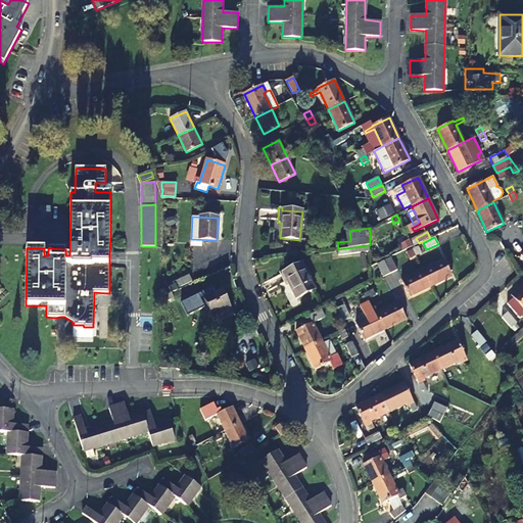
[(359,251),(369,250),(369,245),(338,249),(338,254),(359,252),(359,251)]
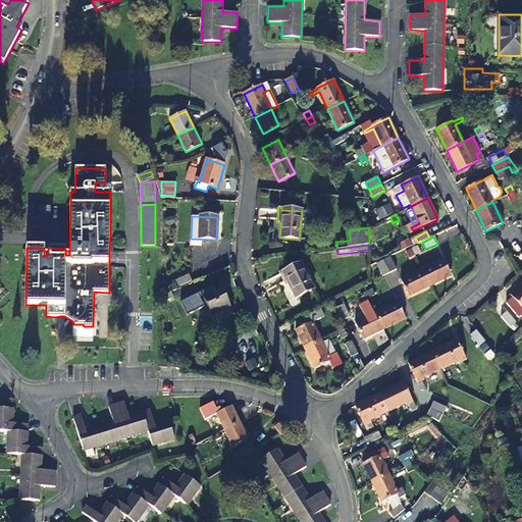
[(414,255),(420,252),(417,247),(412,250),(414,255)]
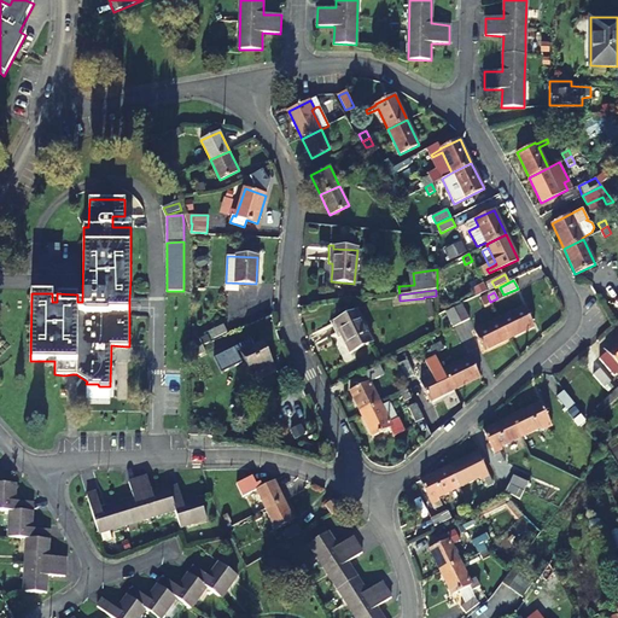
[(481,298),(484,305),(490,302),(488,296),(481,298)]
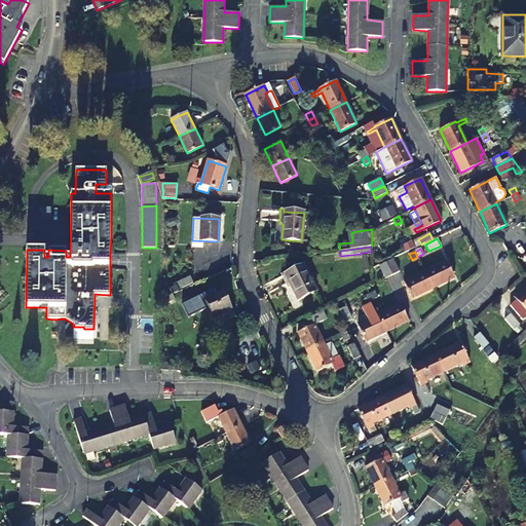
[(399,271),(393,259),(386,262),(392,274),(399,271)]
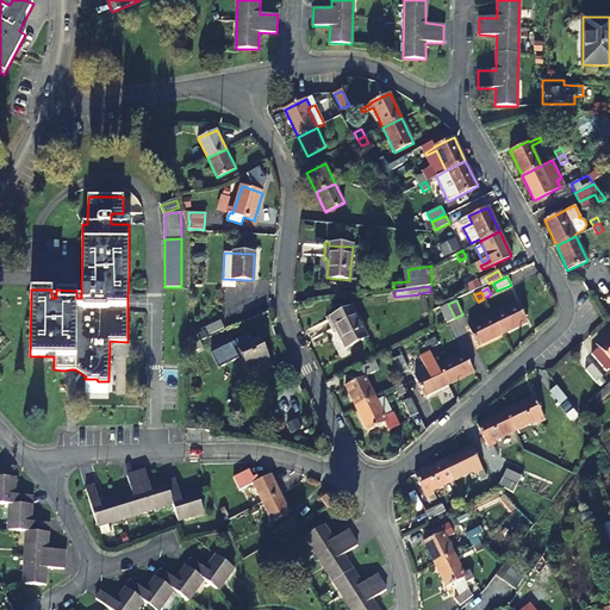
[(493,316),(503,335),(528,322),(518,303),(493,316)]
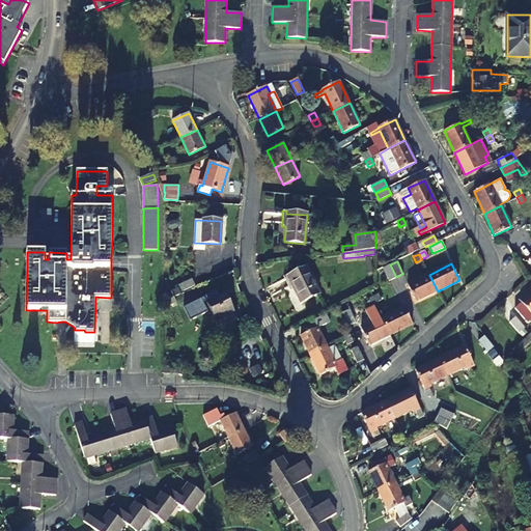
[(396,277),(390,264),(384,269),(390,280),(396,277)]
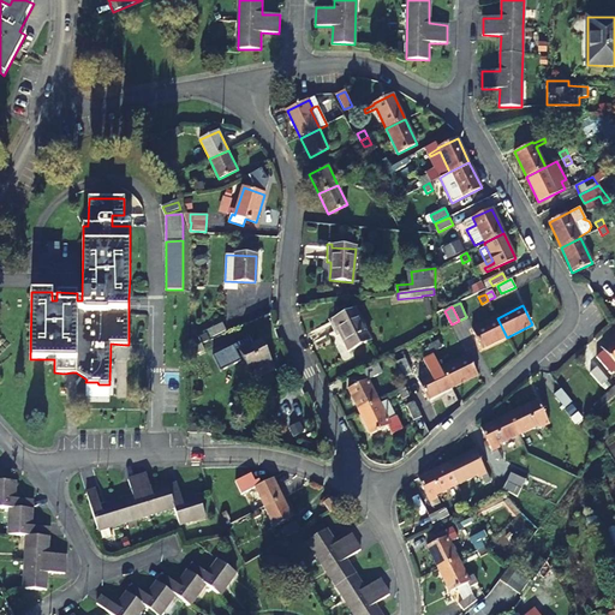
[(339,330),(344,341),(348,351),(370,340),(356,310),(334,321),(339,330)]
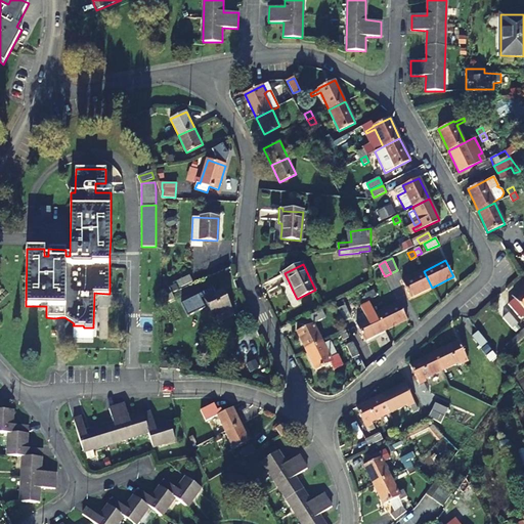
[(402,281),(410,298),(432,288),(424,271),(402,281)]
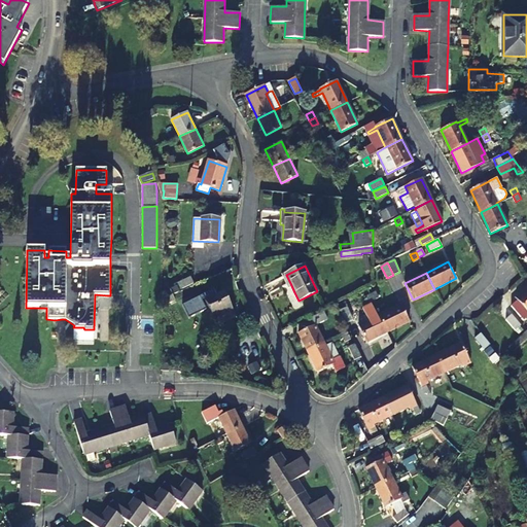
[(194,284),(190,277),(176,283),(179,290),(194,284)]
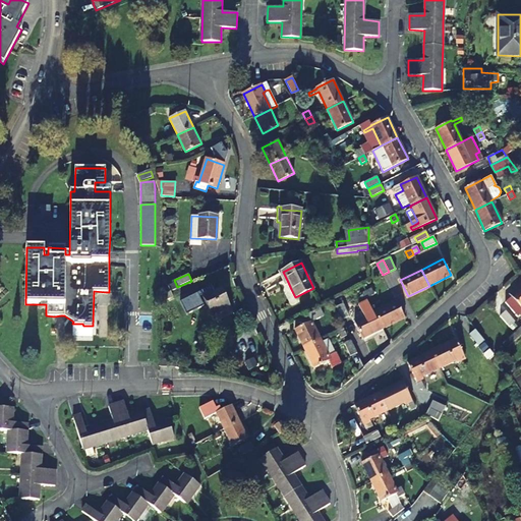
[(175,284),(162,290),(164,295),(171,292),(177,289),(175,284)]
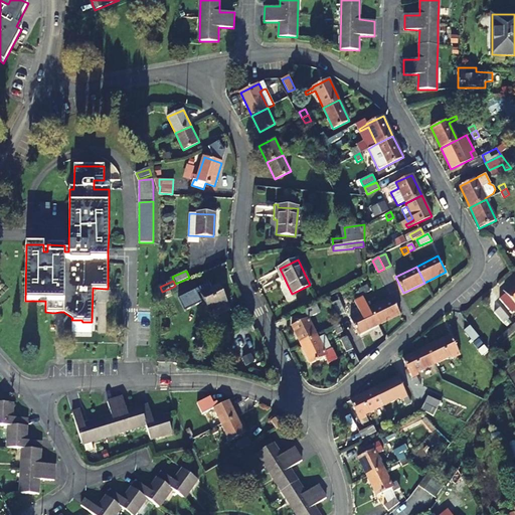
[(514,308),(514,281),(503,292),(505,294),(499,299),(511,313),(514,308)]
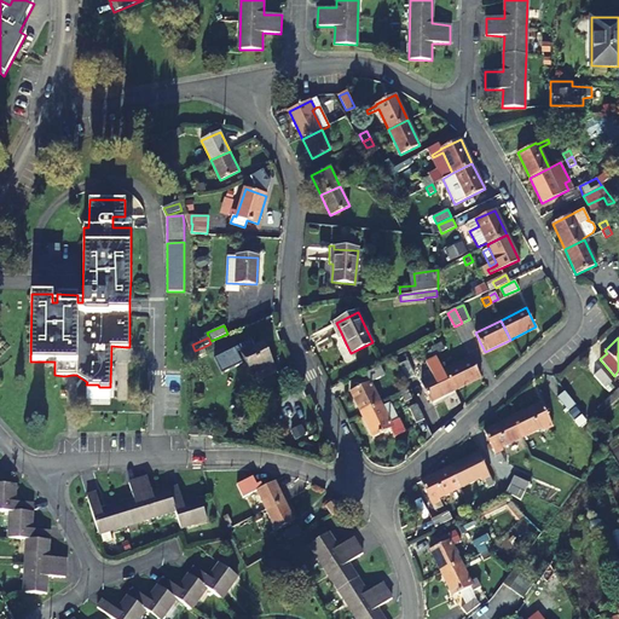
[(252,375),(272,364),(261,342),(250,348),(248,342),(238,347),(252,375)]
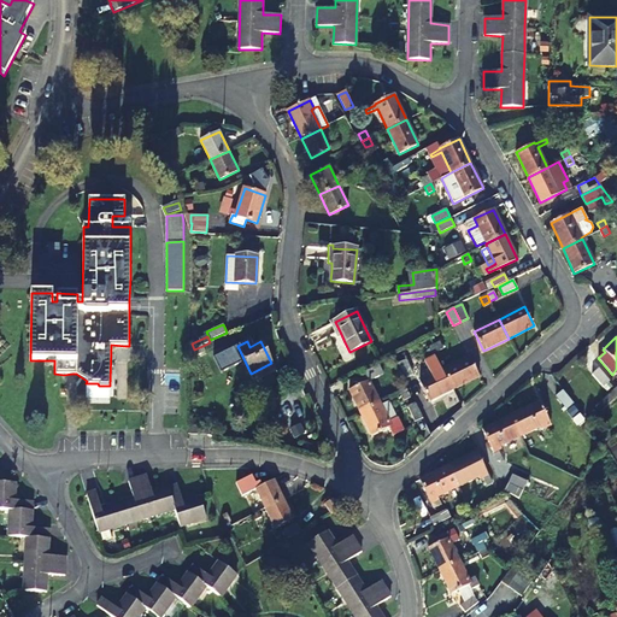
[(433,345),(436,352),(444,348),(440,341),(433,345)]
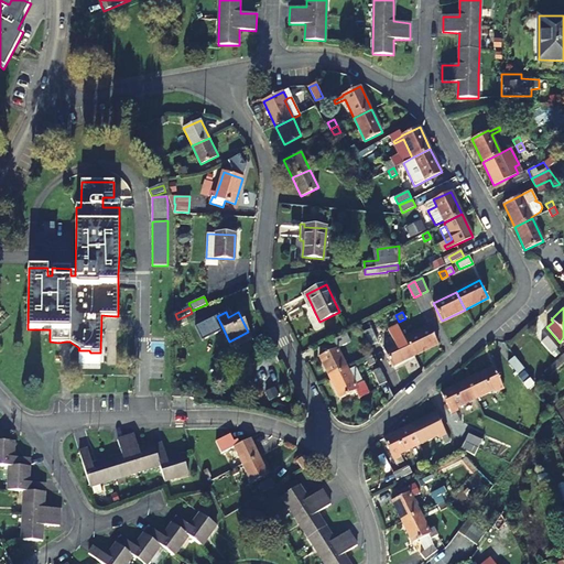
[(389,318),(392,324),(399,322),(396,315),(389,318)]
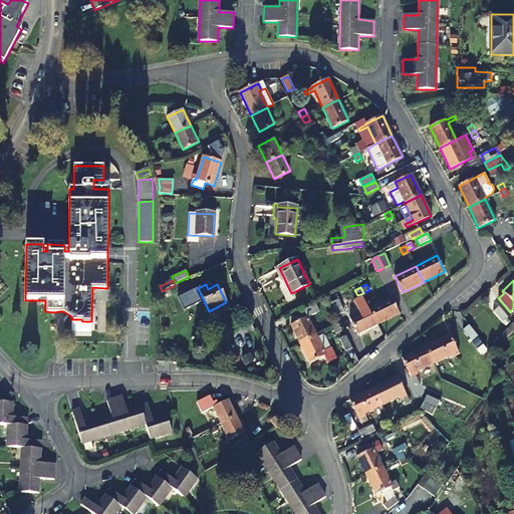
[(370,307),(378,323),(399,314),(392,297),(370,307)]
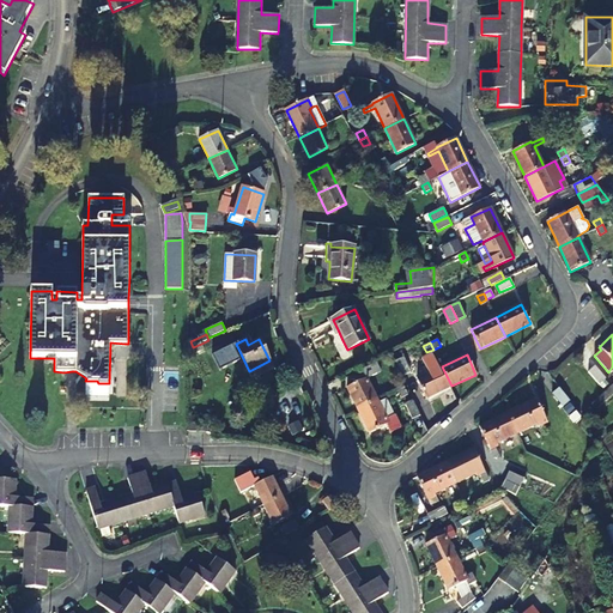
[(410,371),(402,357),(395,360),(401,376),(410,371)]
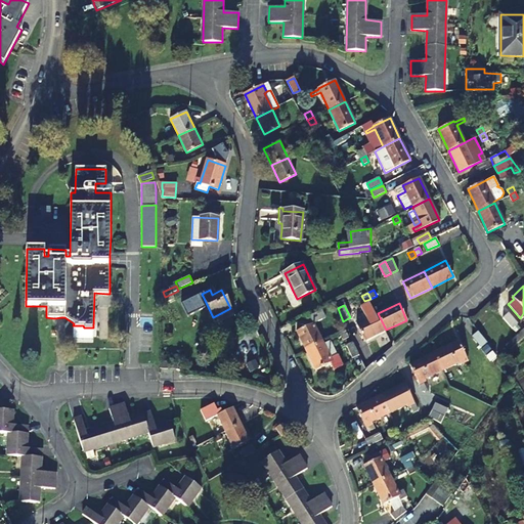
[(305,328),(296,332),(306,351),(322,343),(313,323),(320,319),(316,312),(301,320),(305,328)]
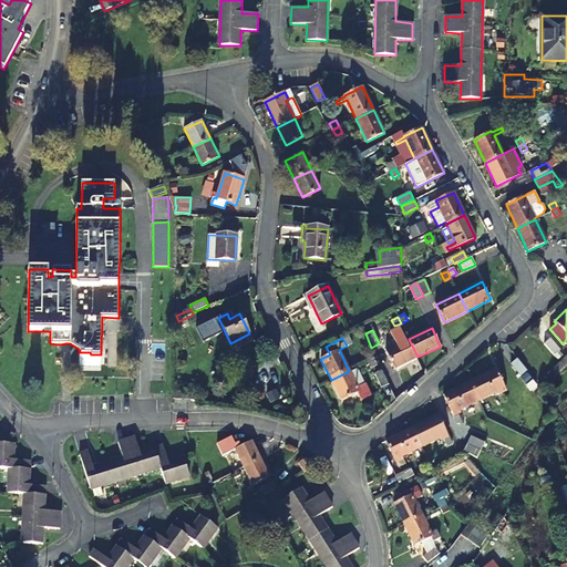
[(385,351),(394,369),(418,357),(409,339),(385,351)]
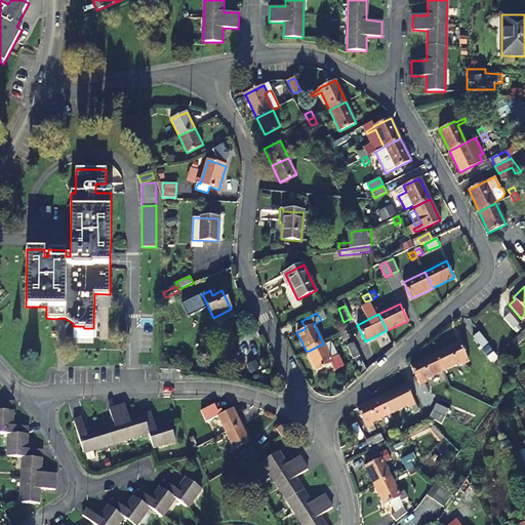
[(514,348),(524,337),(524,323),(524,324),(524,329),(510,344),(514,348)]
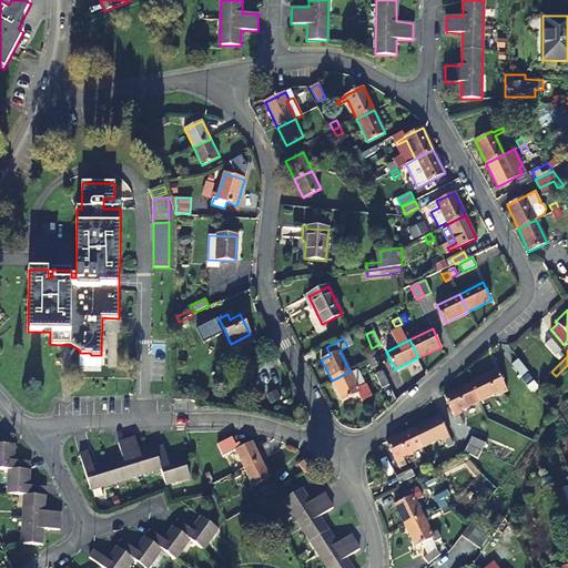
[(371,353),(365,356),(368,362),(374,358),(371,353)]
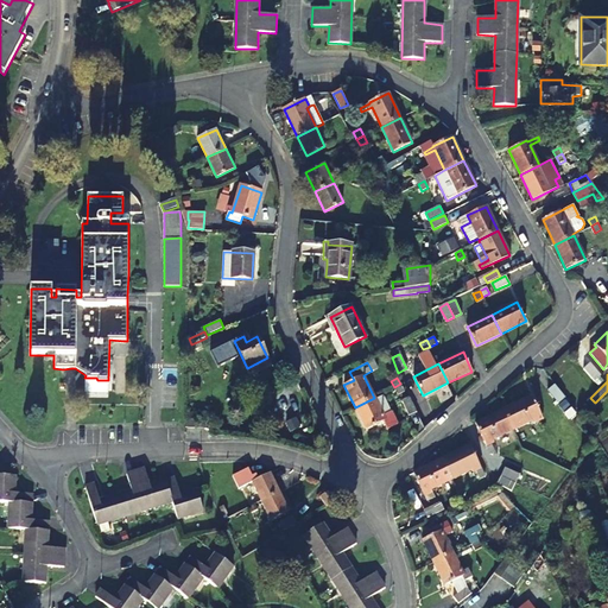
[(400,384),(394,387),(398,396),(404,392),(400,384)]
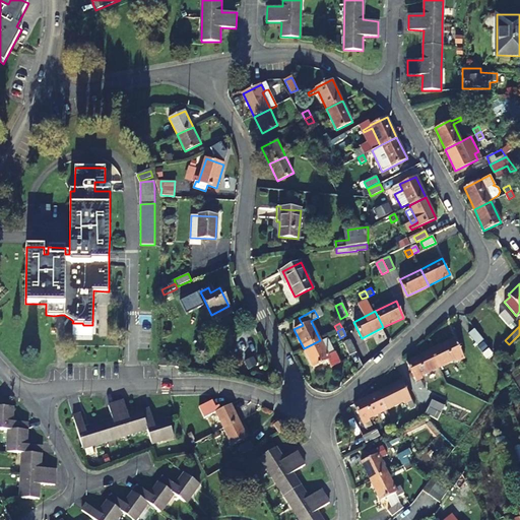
[(468,333),(474,344),(480,340),(474,329),(468,333)]
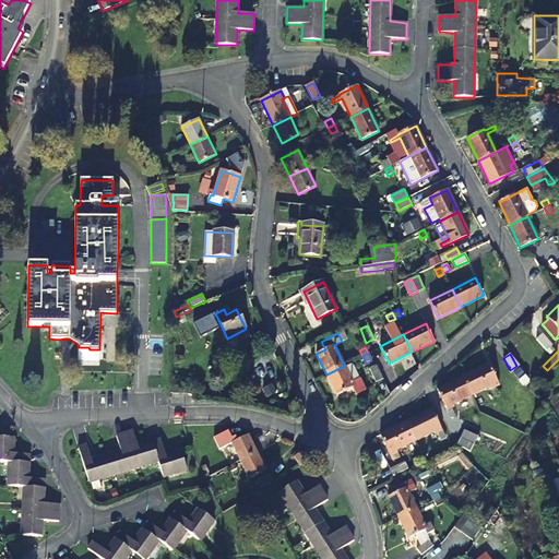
[(463,377),(472,395),(490,387),(491,389),(499,384),(489,364),(463,377)]
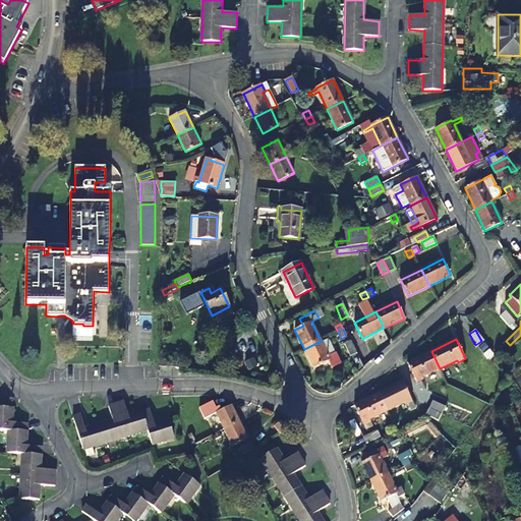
[(357,352),(351,340),(344,343),(350,355),(357,352)]
